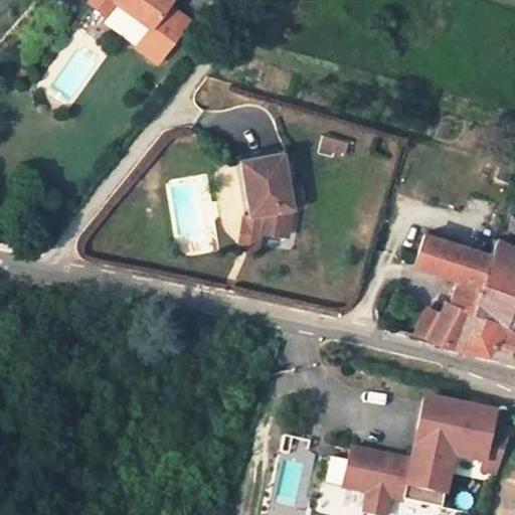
[(163,17),(168,10),(152,0),(98,0),(84,20),(103,31),(111,17),(149,41),(146,45),(168,59),(186,32),(163,17)]
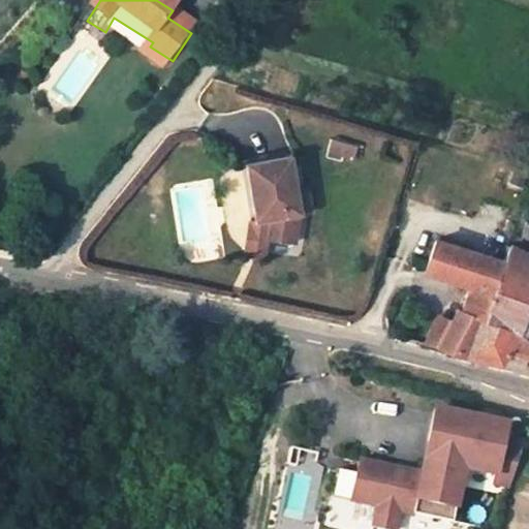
[(162,79),(173,61),(150,47),(138,64),(162,79)]
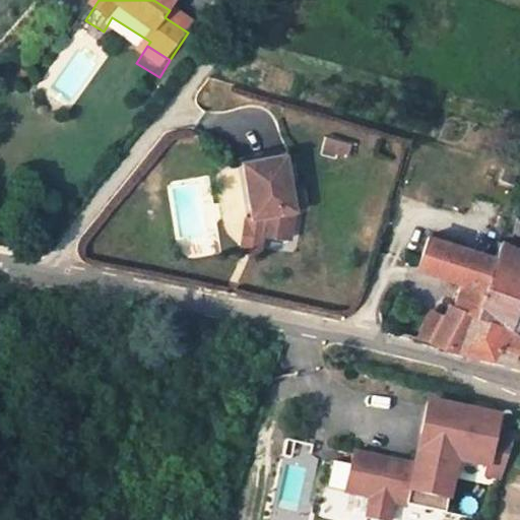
[(350,142),(324,135),(321,146),(346,154),(350,142)]
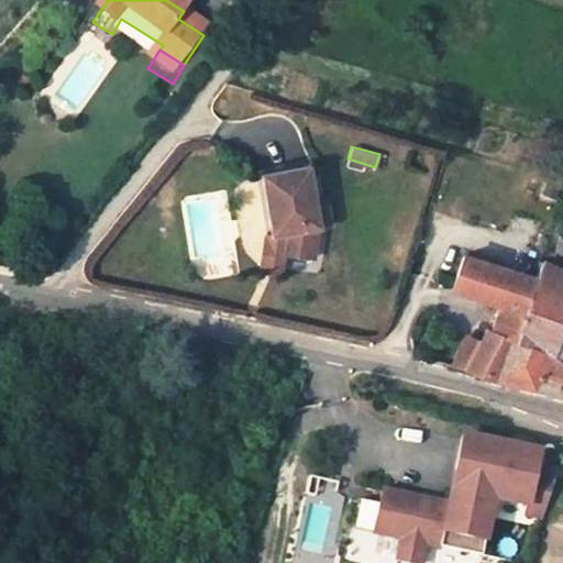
[(306,165),(261,173),(271,232),(285,230),(280,252),(311,256),(317,224),(312,199),(306,165)]
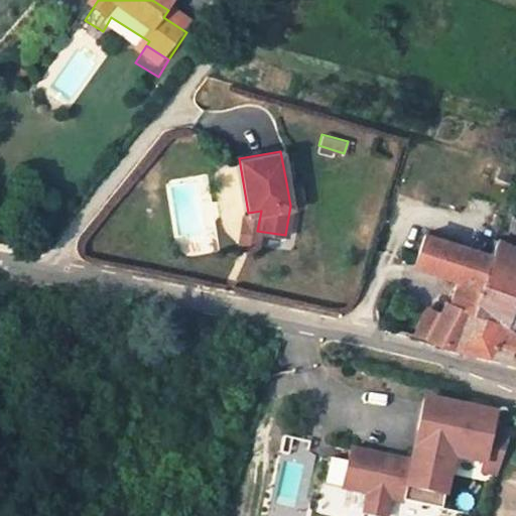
[(296,181),(286,182),(290,206),(300,204),(296,181)]
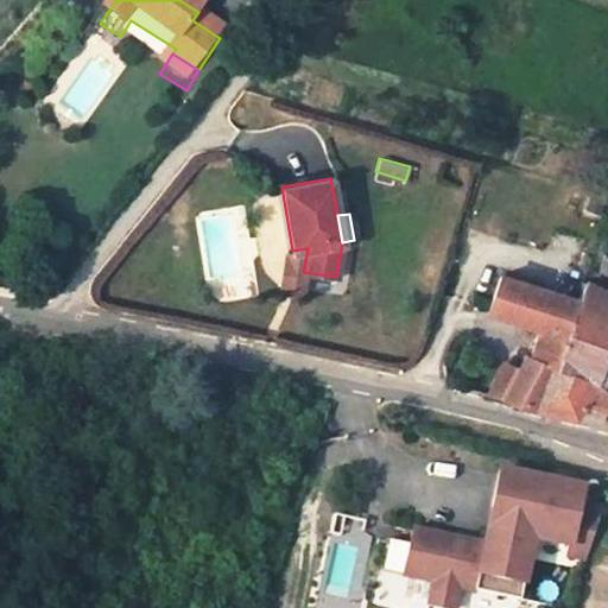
[(567,334),(577,299),(501,273),(488,311),(521,323),(540,329),(529,358),(525,356),(518,369),(502,398),(536,409),(567,334)]
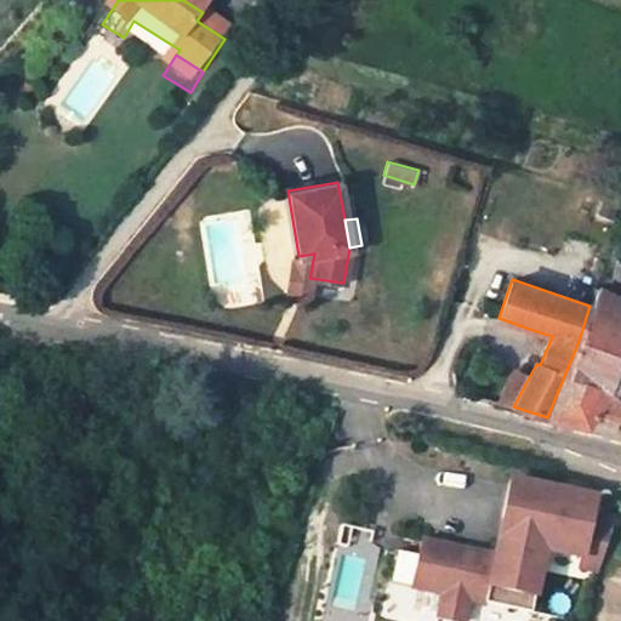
[(620,353),(620,297),(597,285),(590,306),(579,341),(547,417),(587,427),(596,414),(605,394),(619,359),(620,353)]
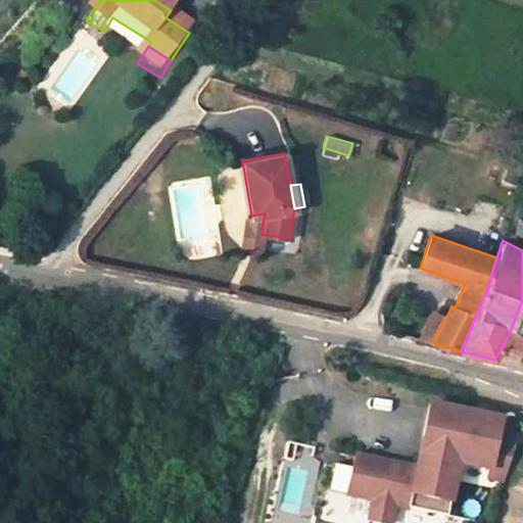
[(433,312),(420,339),(432,342),(445,318),(433,312)]
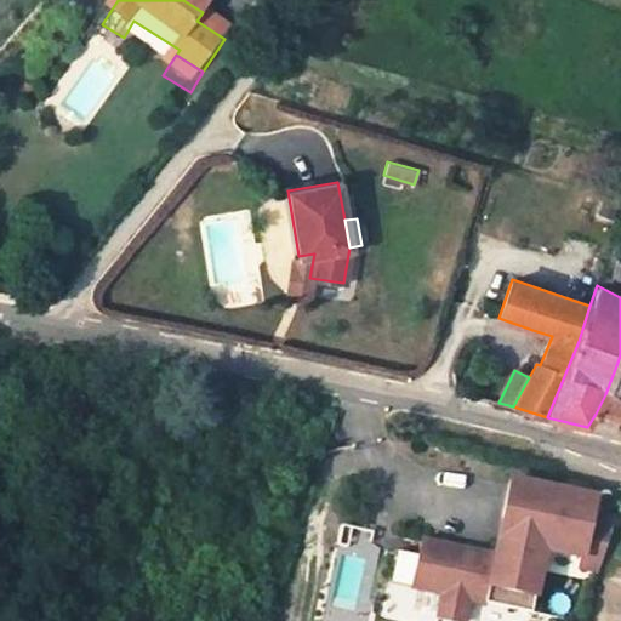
[(620,404),(605,394),(596,414),(620,420),(620,404)]
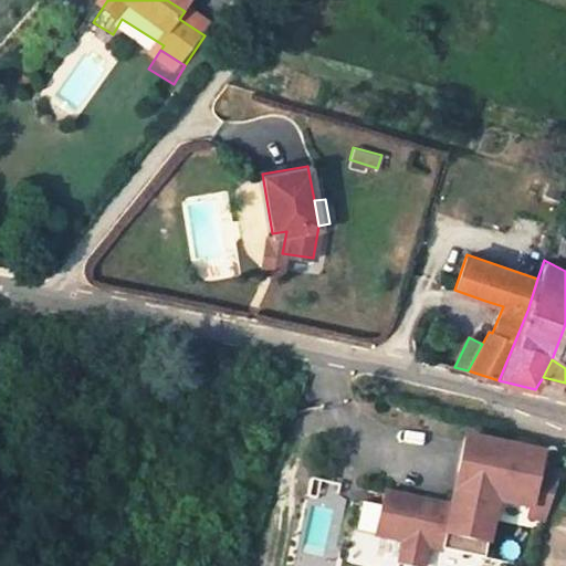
[(554,527),(565,495),(565,478),(552,474),(554,468),(537,463),(540,456),(479,440),(470,473),(511,484),(506,503),(464,492),(461,507),(449,505),(448,510),(433,505),(435,501),(395,491),(387,523),(415,530),(412,541),(409,554),(431,559),(435,546),(492,562),(506,505),(540,514),(537,523),(554,527)]
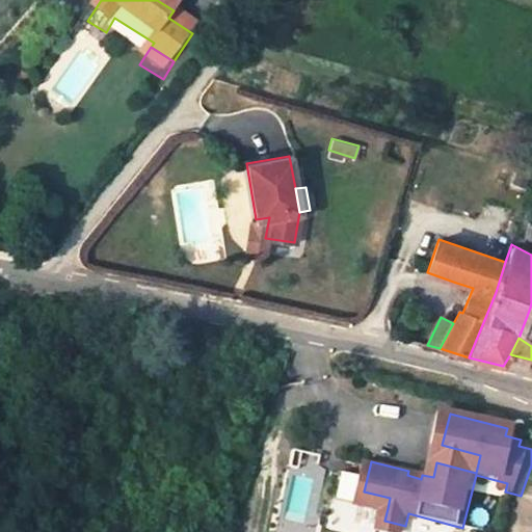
[(521,440),(522,432),(507,428),(505,435),(521,440)]
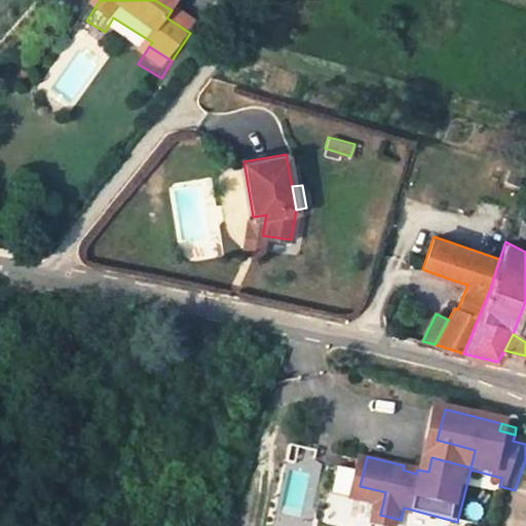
[(475,450),(437,440),(431,457),(471,467),(475,450)]
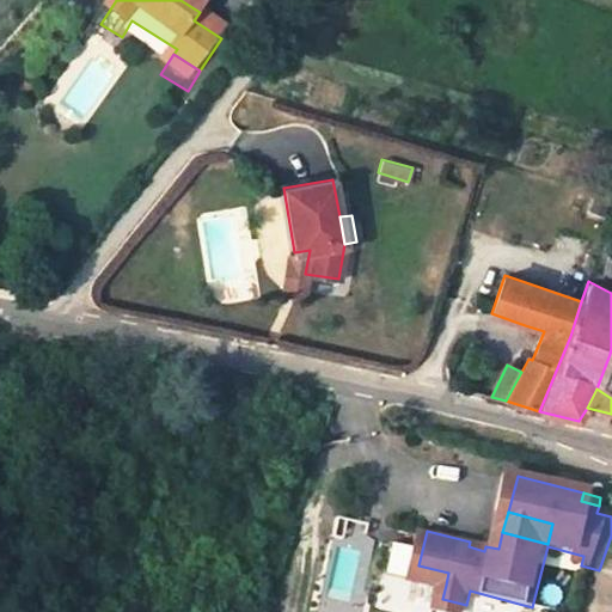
[(448,573),(418,565),(415,576),(446,585),(448,573)]
